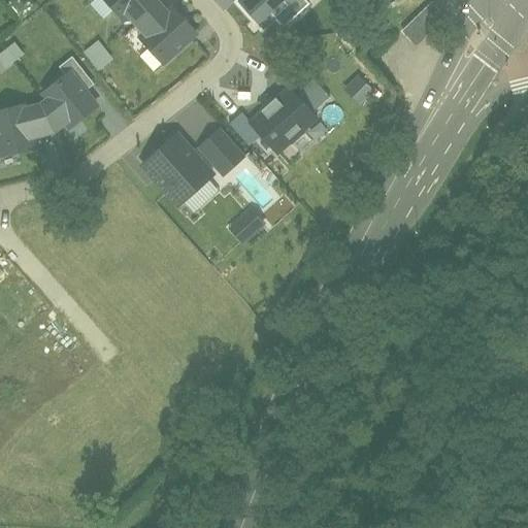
[(160,63),(195,32),(173,8),(170,11),(160,0),(102,0),(124,24),(128,20),(143,36),(139,39),(160,63)]
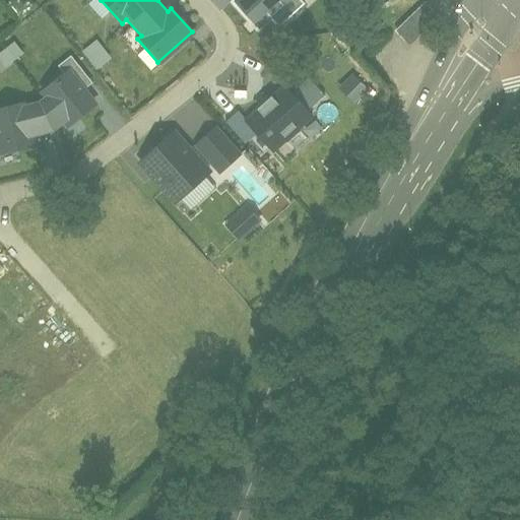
[(236,0),(234,2),(259,29),(271,18),(279,27),(306,4),(301,0),(236,0)]
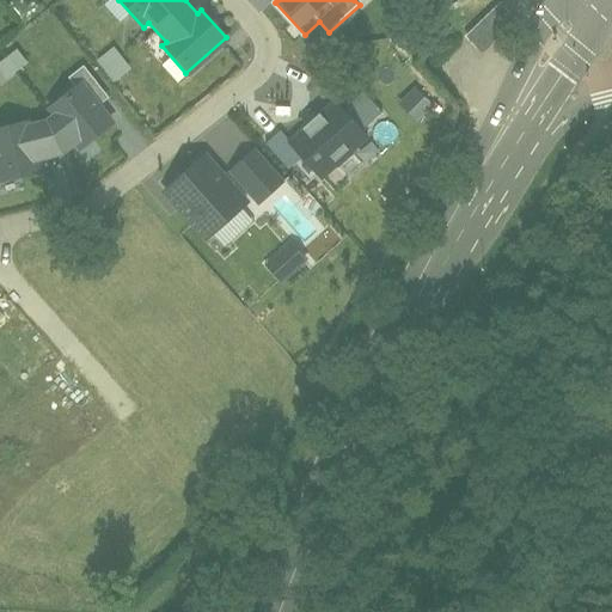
[(496,1),(460,36),(478,54),(514,19),(496,1)]
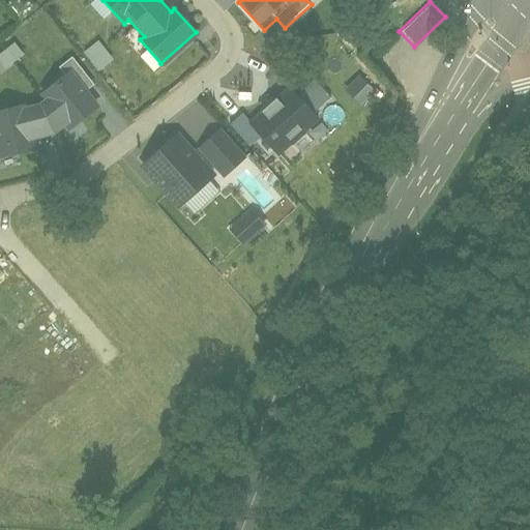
[(95,40),(81,53),(96,71),(111,59),(95,40)]
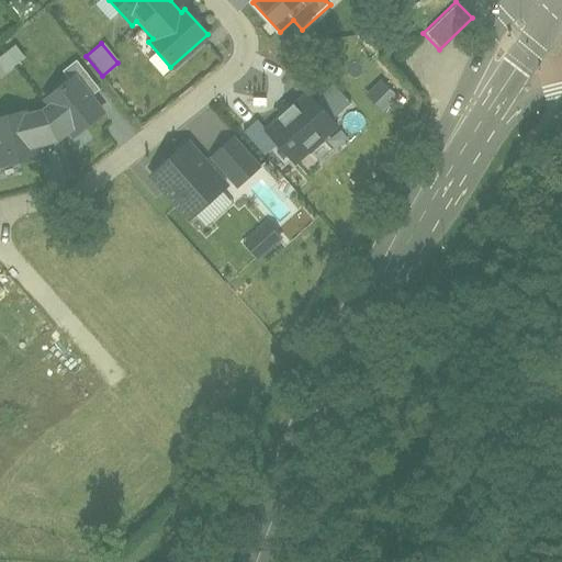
[(0,54),(0,70),(2,74),(24,58),(13,44),(0,54)]
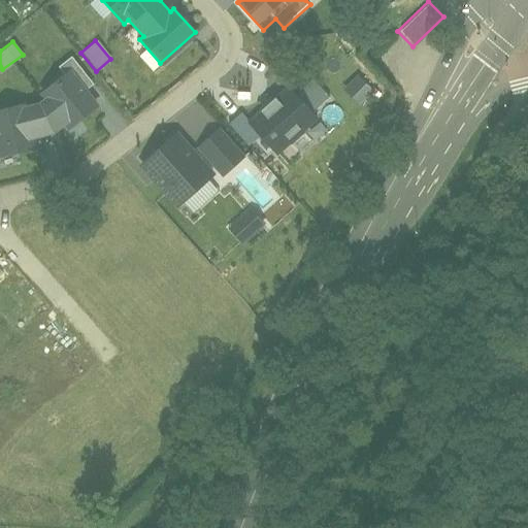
[(20,97),(0,101),(0,155),(30,149),(28,139),(52,134),(66,123),(69,127),(98,104),(68,67),(39,91),(44,96),(36,101),(22,105),(20,97)]
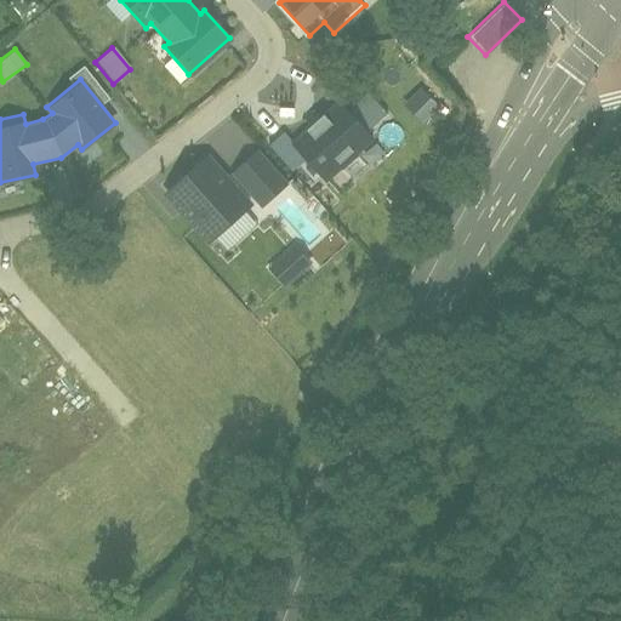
[(420,123),(436,107),(417,89),(402,104),(420,123)]
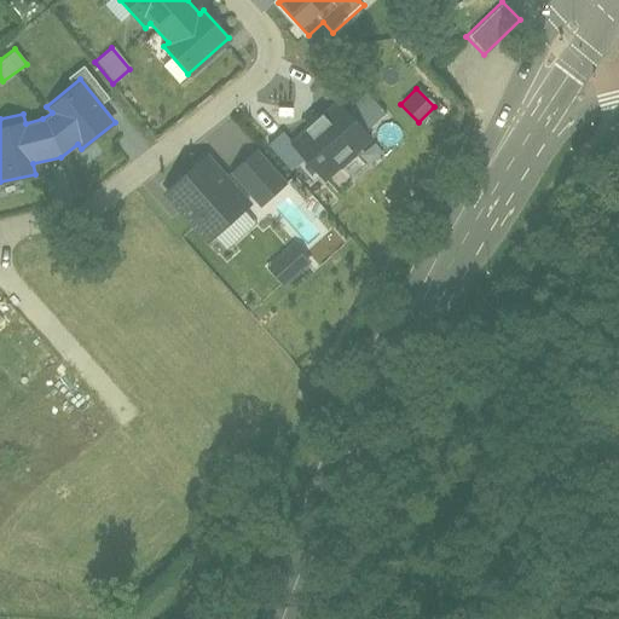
[(357,151),(371,139),(341,105),(327,119),(324,115),(306,131),(310,134),(296,146),(308,161),(308,168),(313,174),(322,175),(325,179),(339,167),(341,169),(359,154),(357,151)]
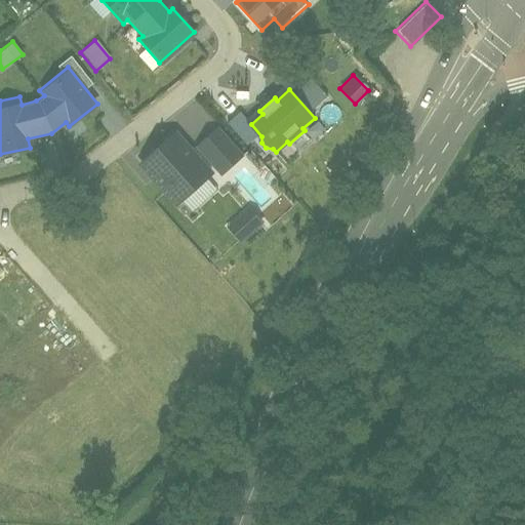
[(138,160),(176,204),(238,152),(214,124),(191,144),(177,127),(138,160)]
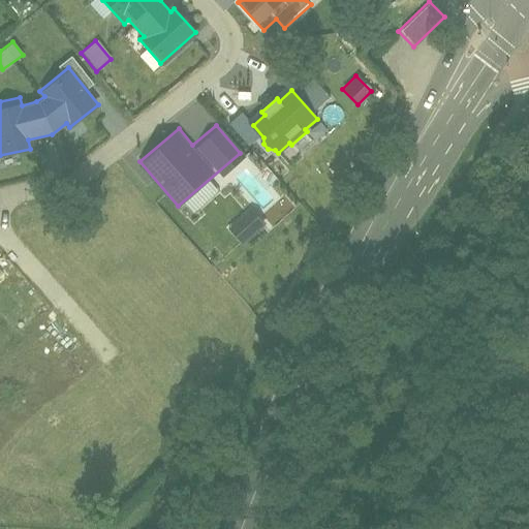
[(246,209),(224,232),(241,247),(261,222),(246,209)]
